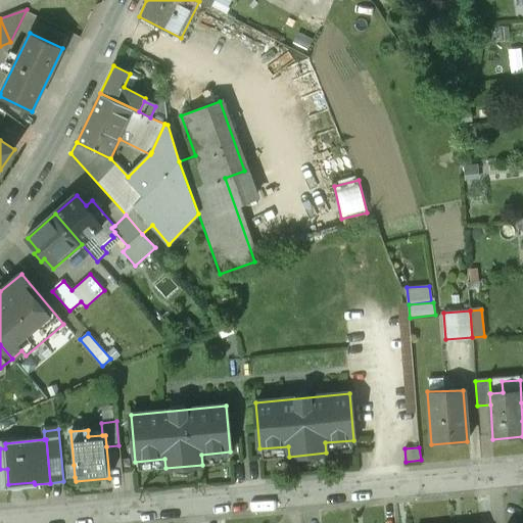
[(67,478),(75,477),(74,465),(65,466),(67,478)]
